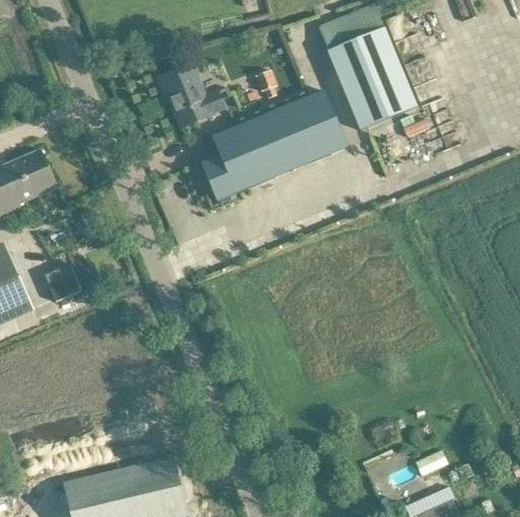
[(363,128),(417,104),(384,25),(328,50),(363,128)]
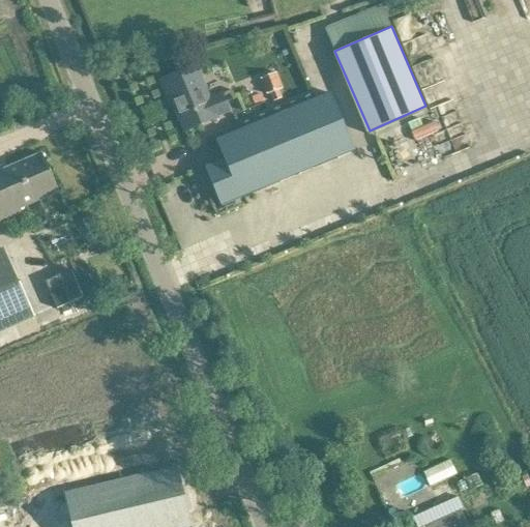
[(208,97),(195,64),(160,79),(167,92),(170,91),(173,97),(172,98),(184,128),(216,116),(215,114),(228,109),(221,92),(208,97)]
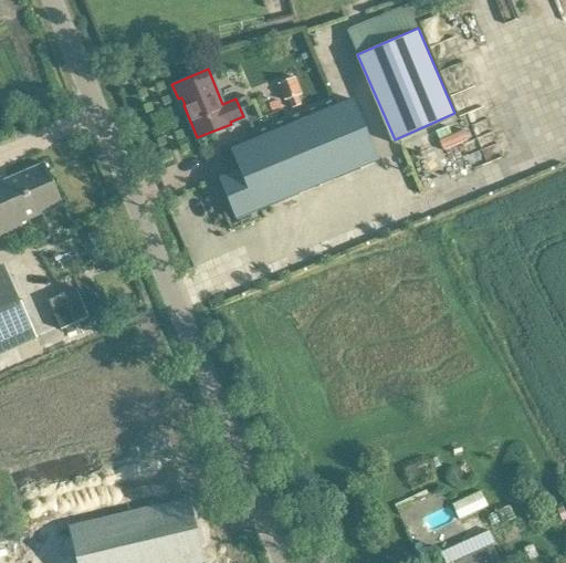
[(295,75),(278,82),(283,95),(287,94),(291,102),(299,98),(296,91),(300,89),(295,75)]
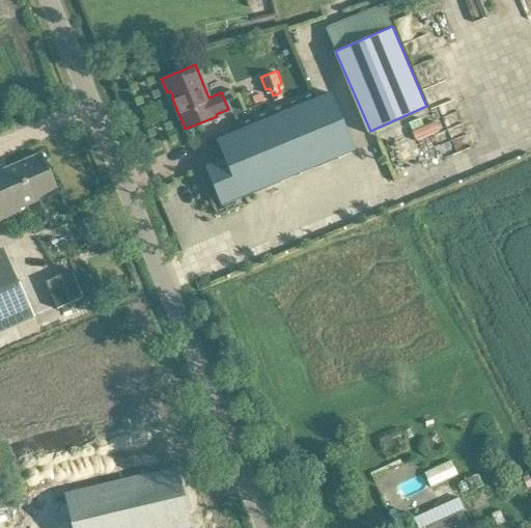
[(356,149),(332,91),(217,139),(224,158),(205,166),(221,204),(356,149)]
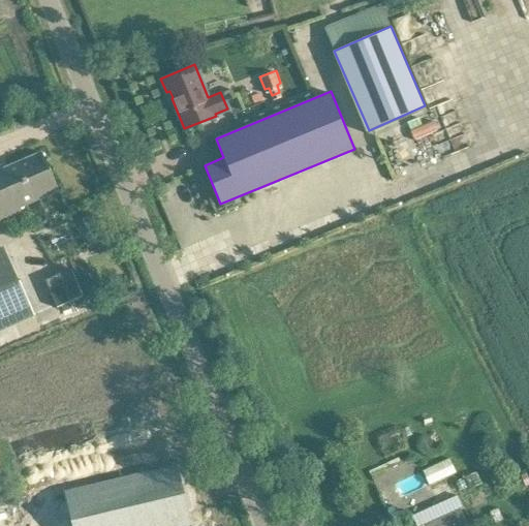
[(0,218),(22,210),(20,206),(59,189),(42,151),(3,167),(2,164),(0,164),(0,218)]
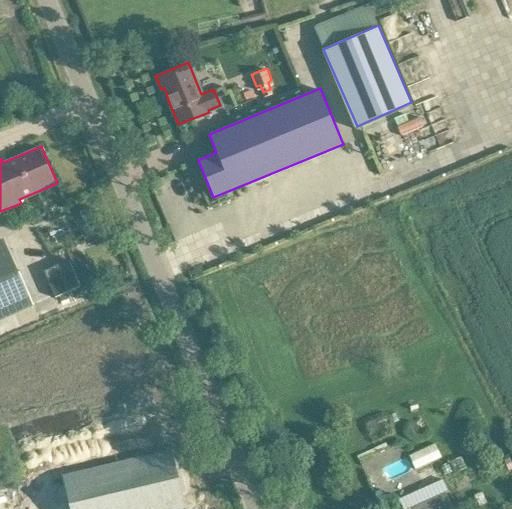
[(104,229),(93,233),(98,244),(109,239),(104,229)]
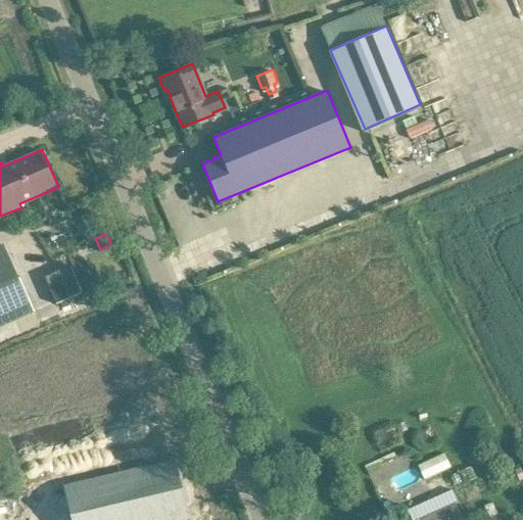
[(1,239),(0,239),(0,325),(33,312),(1,239)]
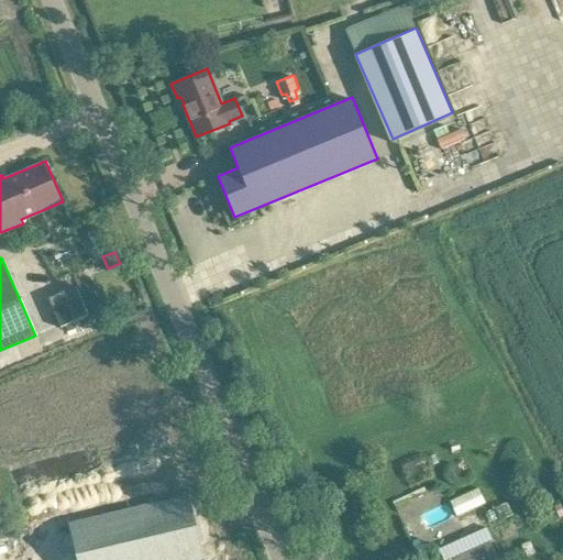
[(88,314),(76,285),(47,297),(61,326),(88,314)]
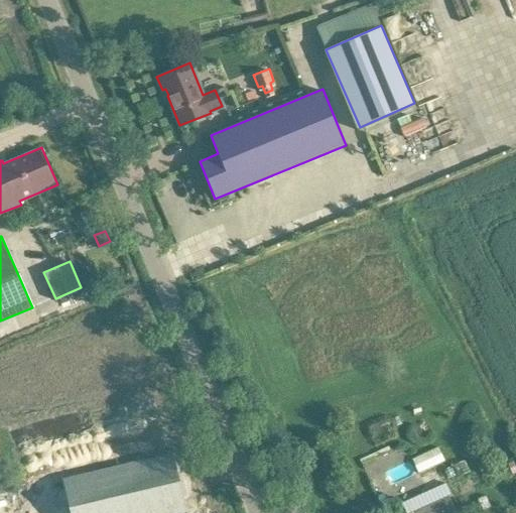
[(422,450),(396,463),(404,478),(430,465),(422,450)]
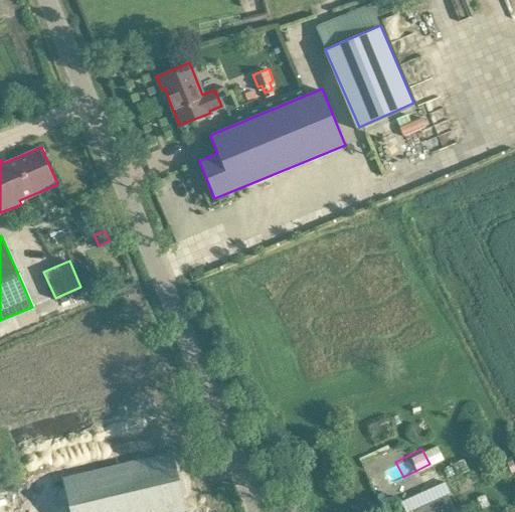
[(179,511),(185,511),(171,454),(64,479),(71,511),(179,511)]
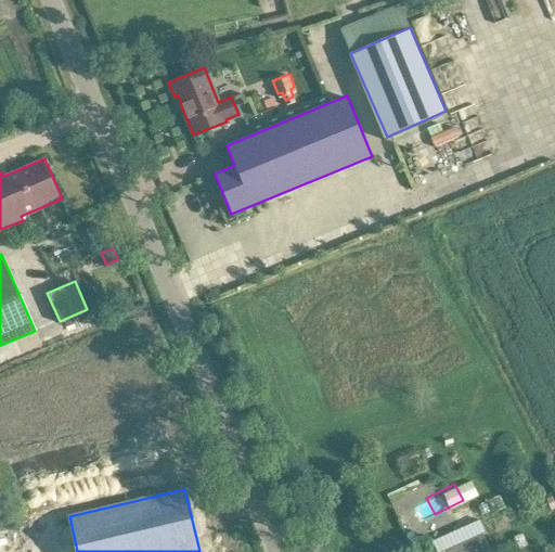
[(0,551),(21,551),(15,528),(0,531),(0,551)]
